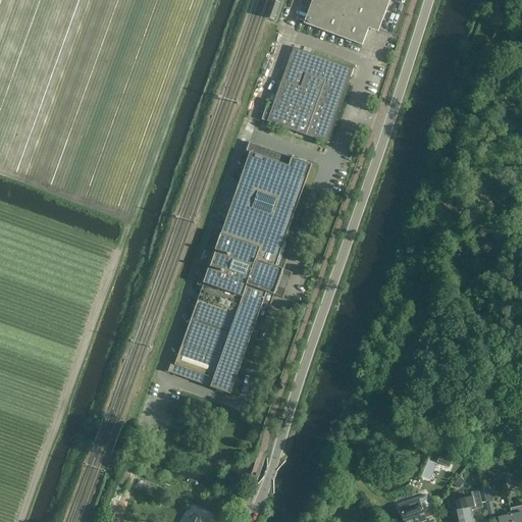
[(313,0),(304,23),(362,46),(369,28),(379,31),(389,0),(313,0)]
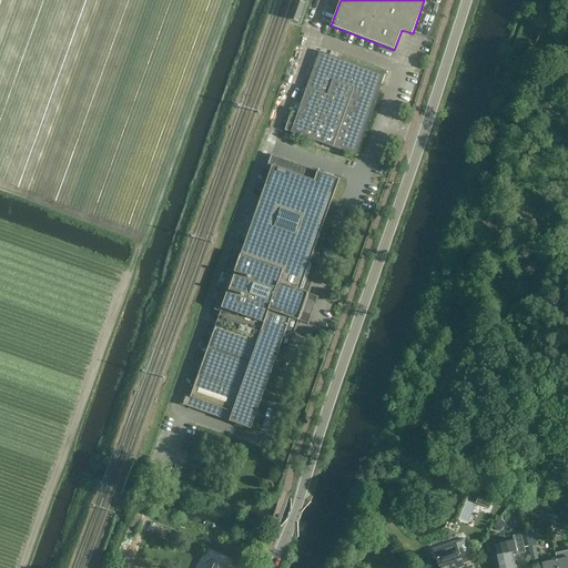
[(291,20),(298,22),(305,3),(297,1),(291,20)]
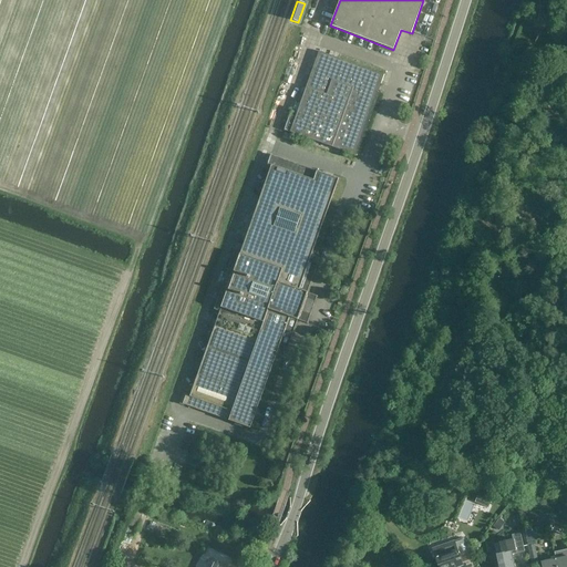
[(291,112),(285,131),(356,156),(384,75),(319,52),(303,96),(297,114),(291,112)]
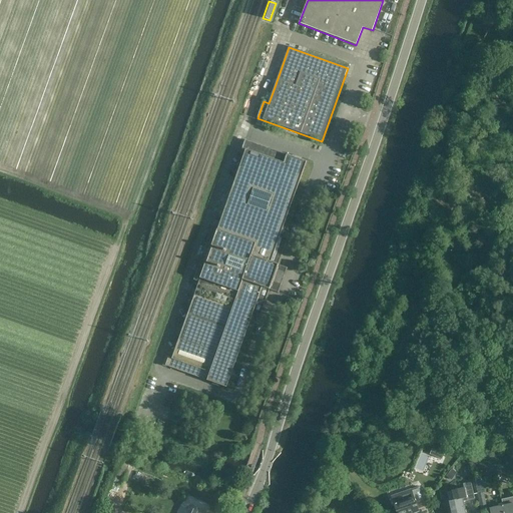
[(290,209),(307,162),(248,142),(225,208),(219,223),(215,222),(206,244),(201,242),(195,260),(200,262),(194,281),(199,283),(172,359),(168,358),(169,357),(166,356),(163,365),(226,388),(253,314),(262,317),(285,245),(288,239),(281,236),(290,209)]
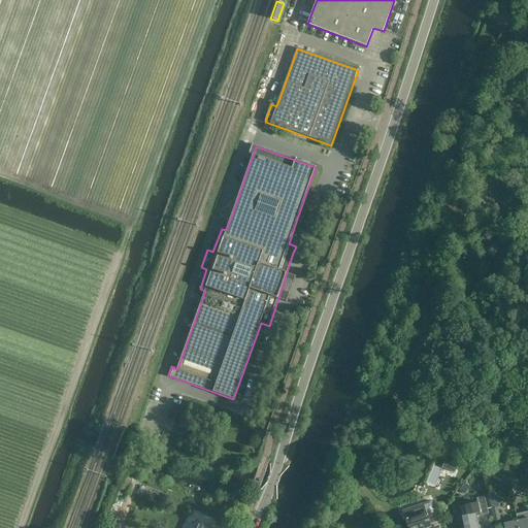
[(493,514),(495,525),(501,523),(498,508),(499,507),(497,495),(489,497),(493,514)]
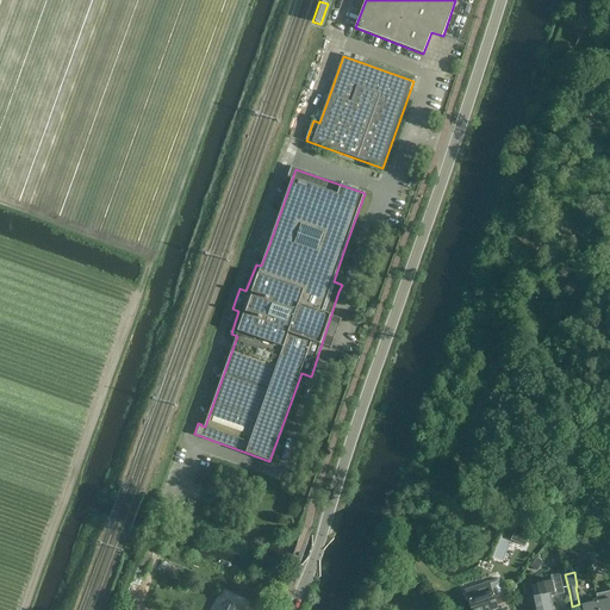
[(540,595),(534,597),(536,609),(554,609),(551,593),(555,592),(556,596),(565,593),(560,573),(551,576),(552,580),(537,584),(540,595)]
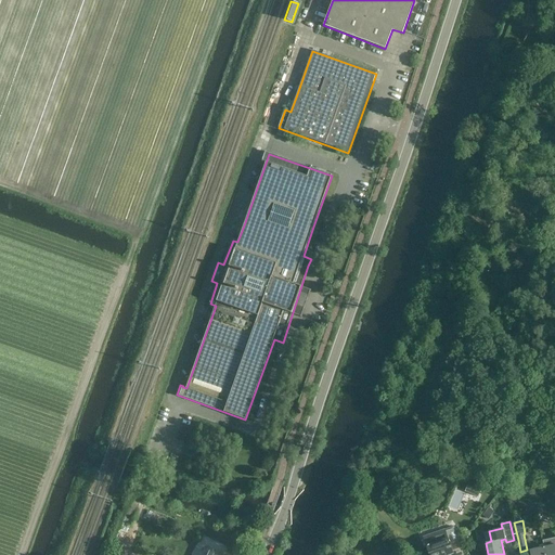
[(451,527),(424,537),(426,545),(429,554),(461,554),(463,554),(459,542),(462,539),(451,527)]
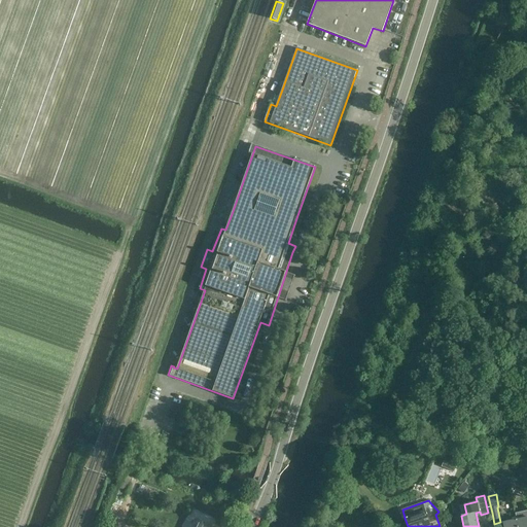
[(518,526),(517,520),(517,517),(513,518),(513,521),(503,523),(504,526),(518,526)]
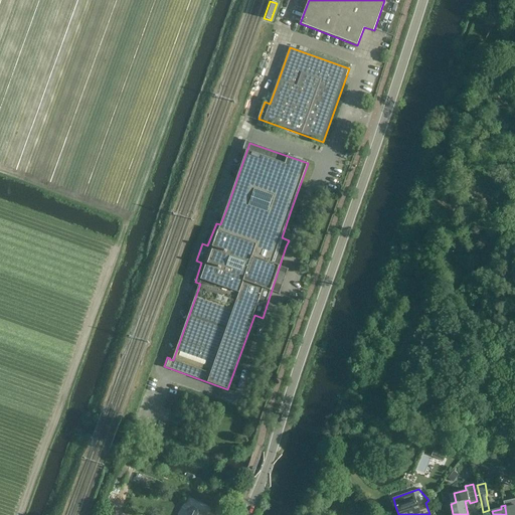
[(514,514),(514,506),(505,508),(506,514),(514,514)]
